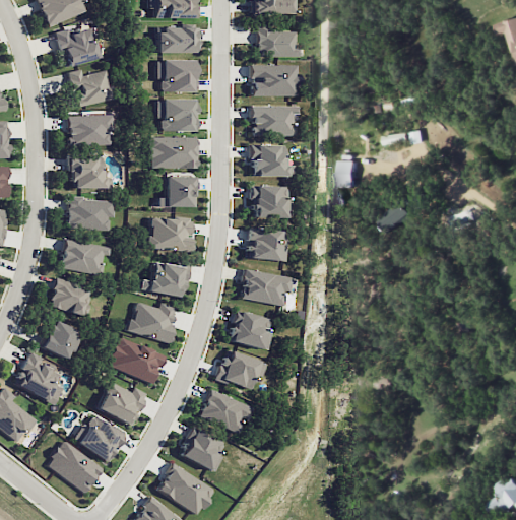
[(37,0),(48,26),(86,11),(82,0),(37,0)]
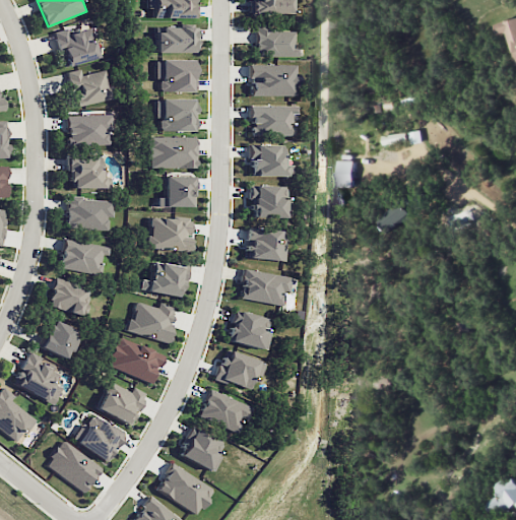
[(155,17),(194,18),(194,0),(149,0),(149,8),(156,8),(155,17)]
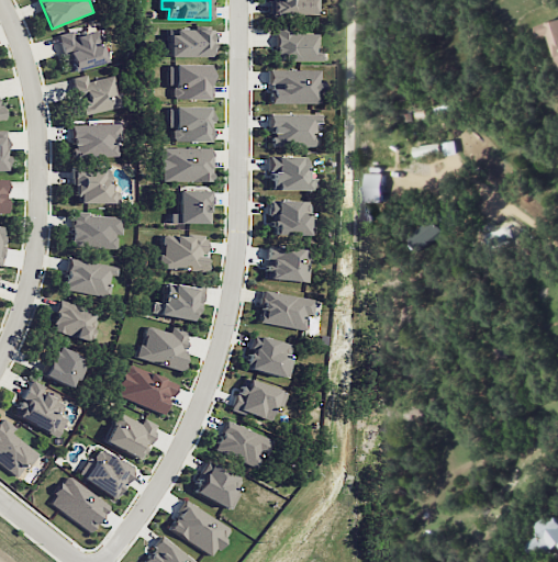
[(317,14),(316,0),(272,0),(274,15),(317,14)]
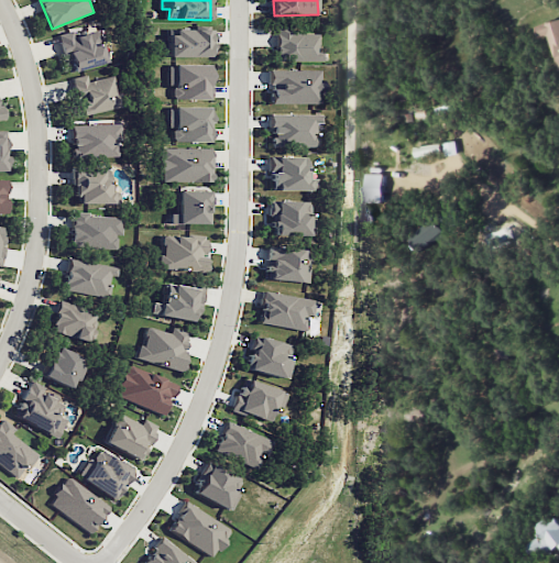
[(558,20),(541,25),(545,37),(554,34),(558,52),(558,20)]
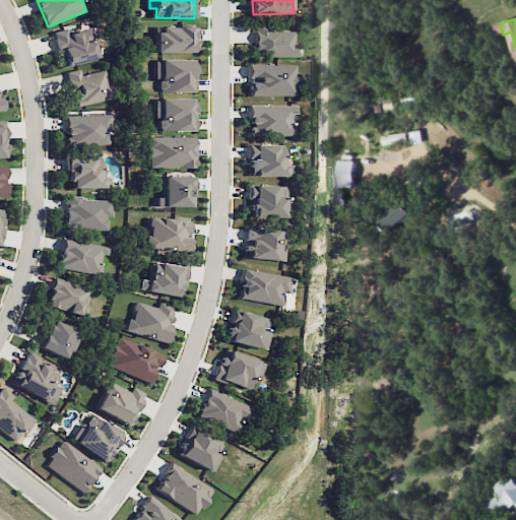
[(157,52),(197,53),(197,26),(157,25),(157,52)]
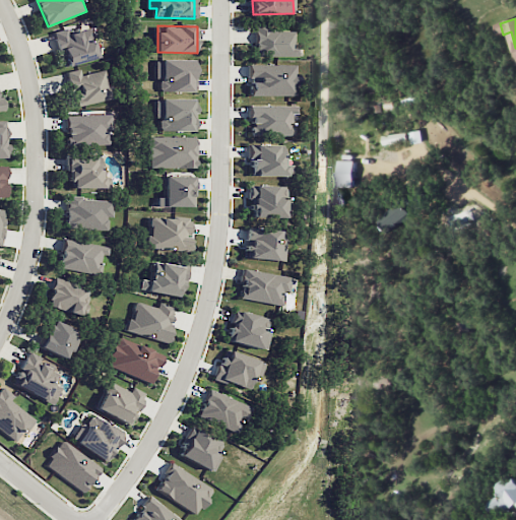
[(299,57),(299,31),(271,31),(272,26),(258,26),(257,56),(299,57)]
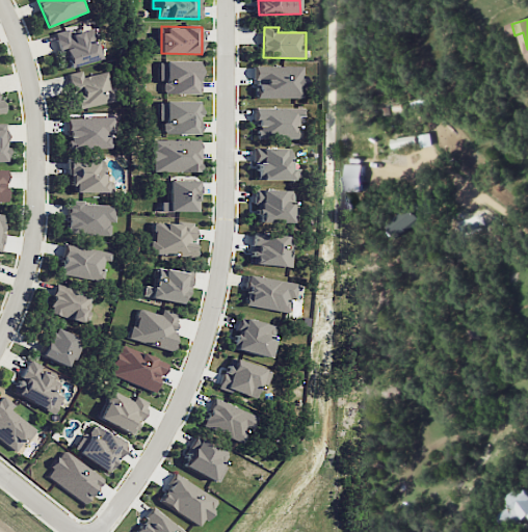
[(96,29),(72,34),(71,29),(57,32),(62,55),(63,54),(67,68),(102,60),(96,29)]
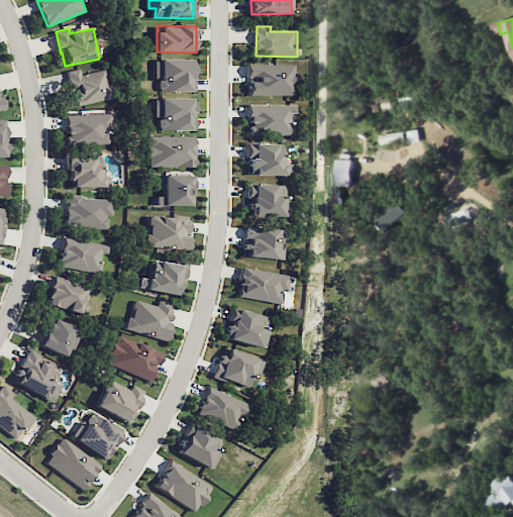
[(196,91),(195,59),(157,60),(157,79),(161,79),(161,91),(196,91)]
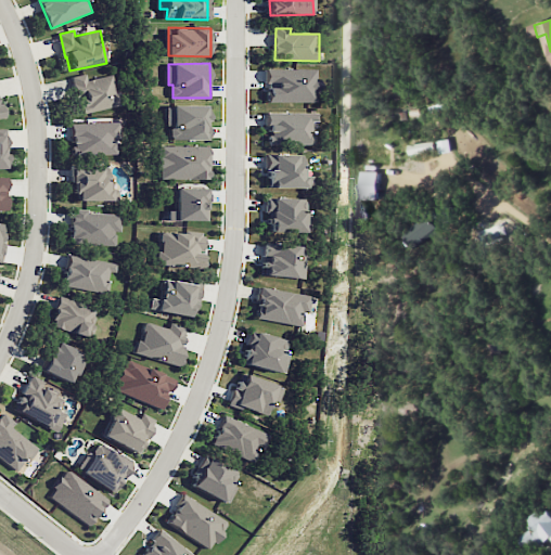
[(320,102),(319,68),(269,69),(269,103),(320,102)]
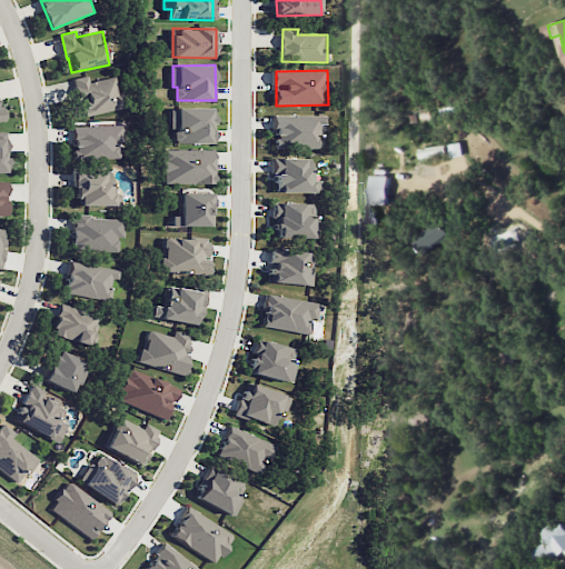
[(128,108),(125,92),(121,92),(118,77),(92,82),(90,76),(75,79),(79,101),(85,100),(87,117),(128,108)]
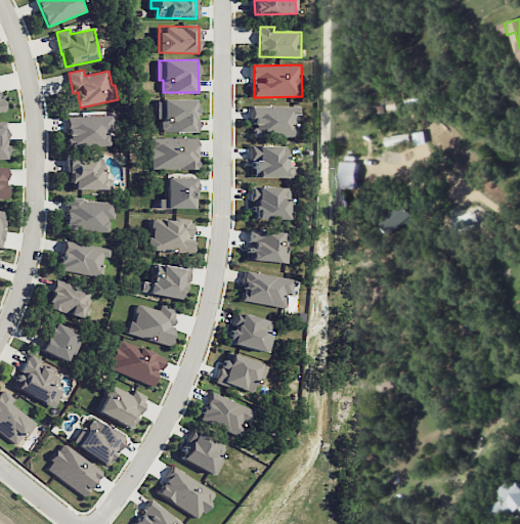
[(198,132),(198,100),(159,100),(159,120),(162,120),(162,132),(198,132)]
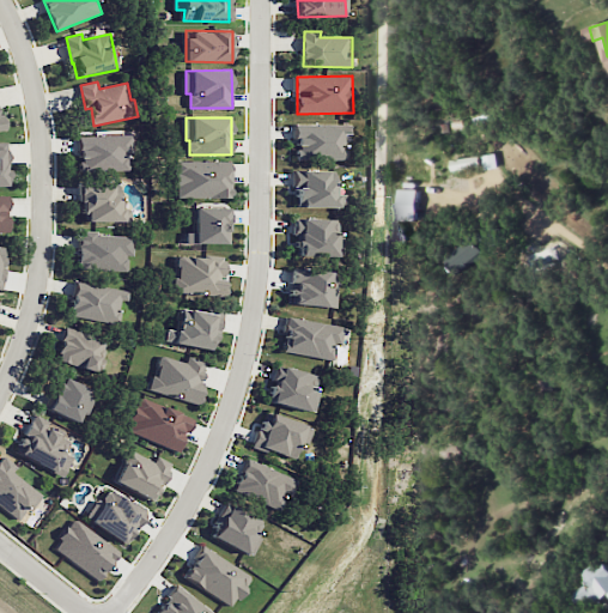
[(297,159),(347,159),(347,139),(352,139),(352,125),(297,123),(297,159)]
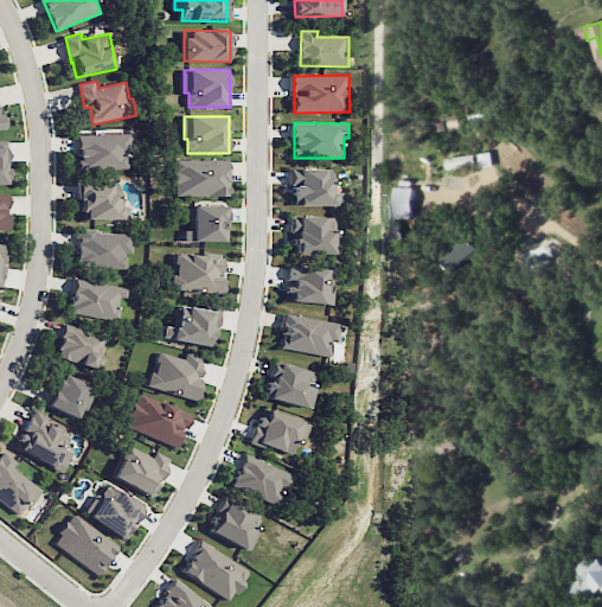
[(133,167),(132,133),(79,135),(81,171),(133,167)]
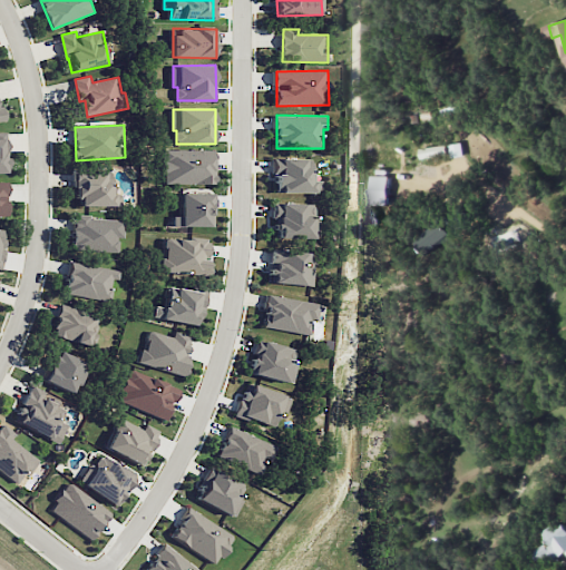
[(0,173),(10,173),(9,133),(0,131),(0,173)]
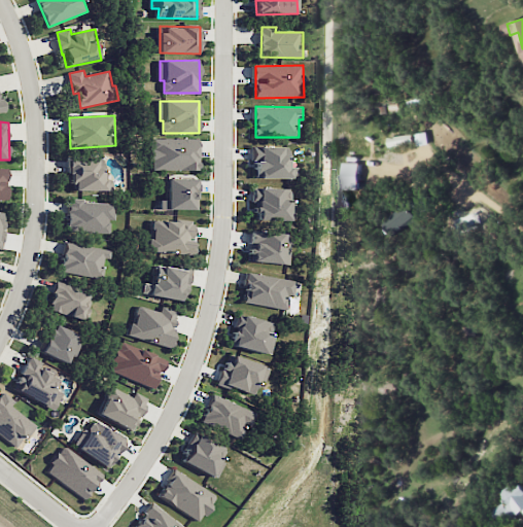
[(391,138),(393,147),(417,142),(416,133),(391,138)]
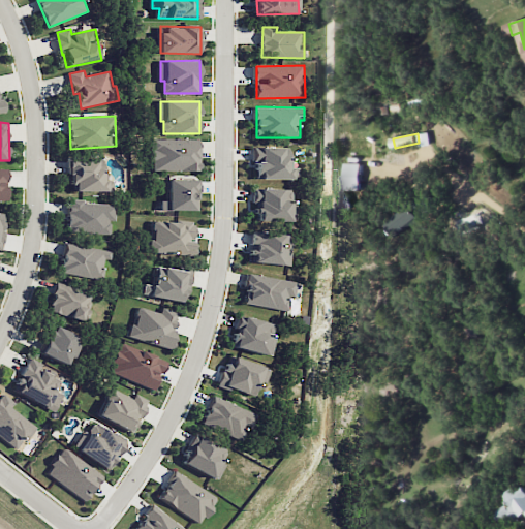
[(152,170),(201,170),(201,139),(152,138),(152,170)]
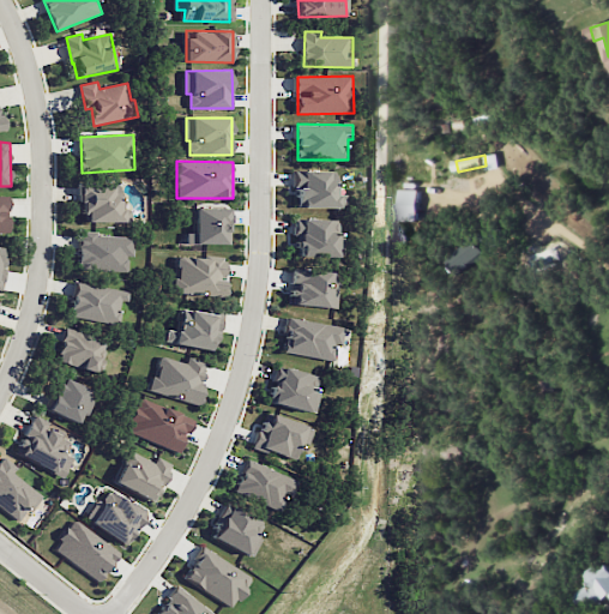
[(296,206),(348,208),(348,194),(337,194),(337,172),(297,172),(296,206)]
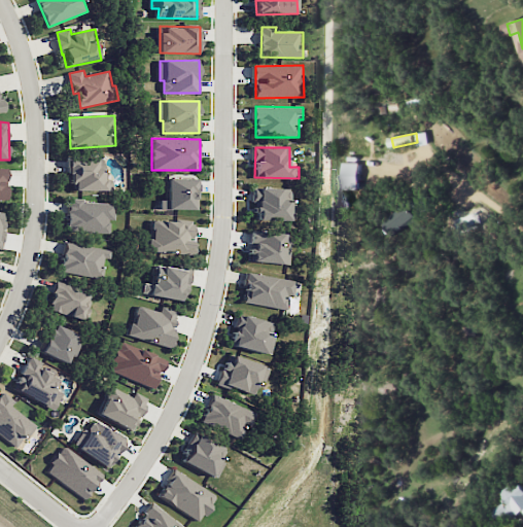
[(71,189),(114,190),(114,180),(105,179),(106,161),(72,160),(71,189)]
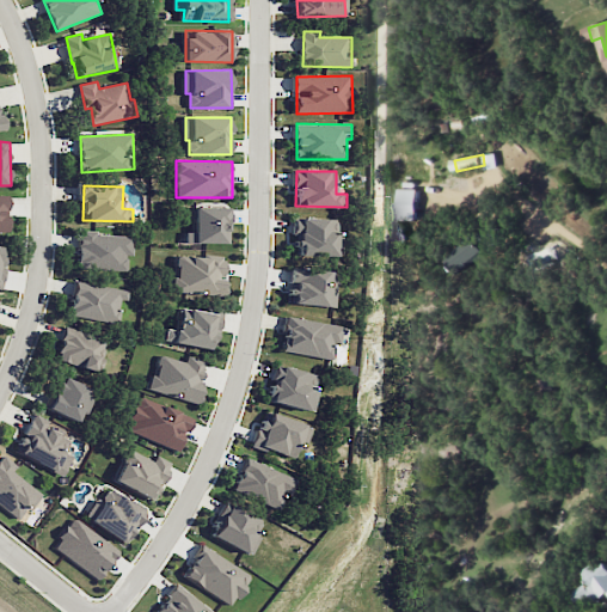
[(421,220),(422,189),(403,189),(403,220),(421,220)]
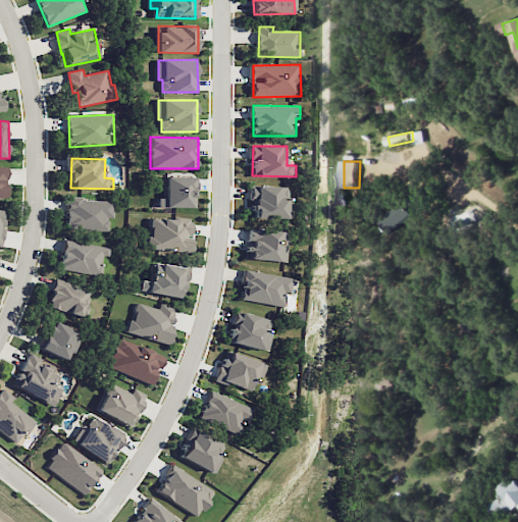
[(0,198),(8,199),(9,167),(0,166),(0,198)]
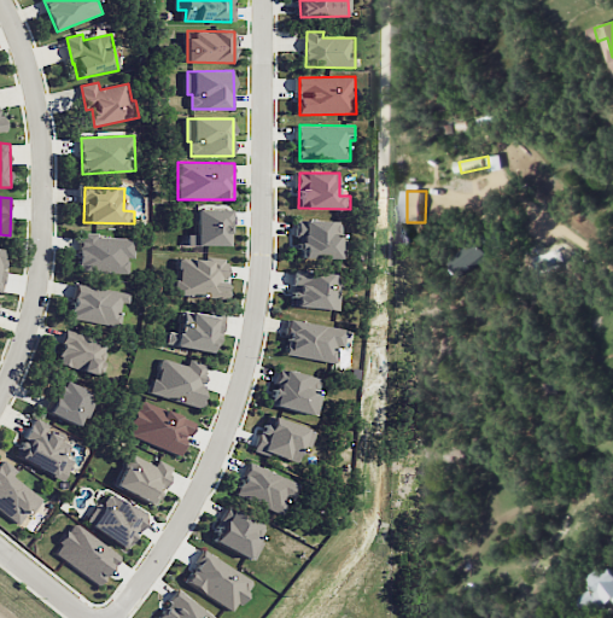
[(188,245),(232,245),(232,226),(233,226),(232,209),(197,209),(197,234),(188,234),(188,245)]
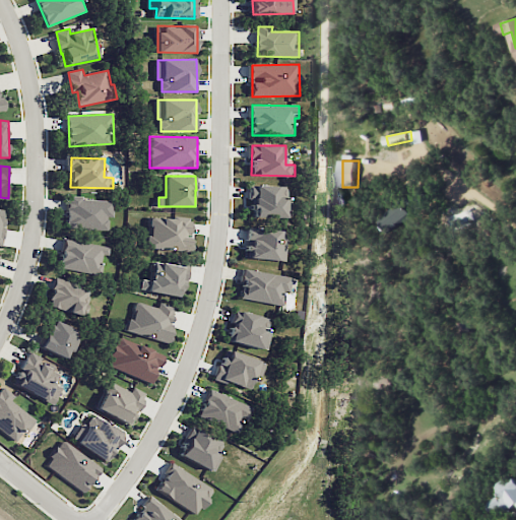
[(287,186),(252,185),(252,217),(293,217),(293,198),(287,198),(287,186)]
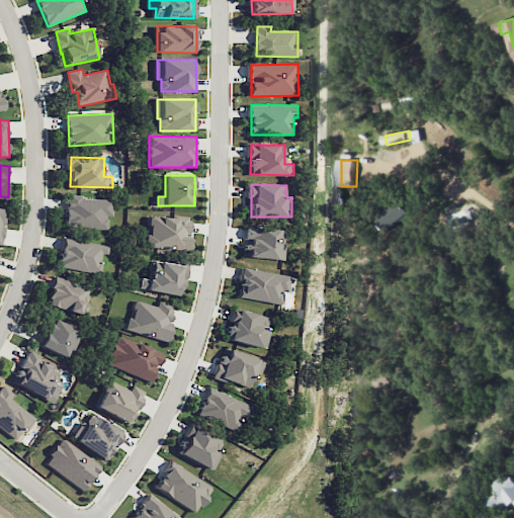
[(68,197),(67,227),(109,229),(110,216),(114,217),(115,199),(68,197)]
